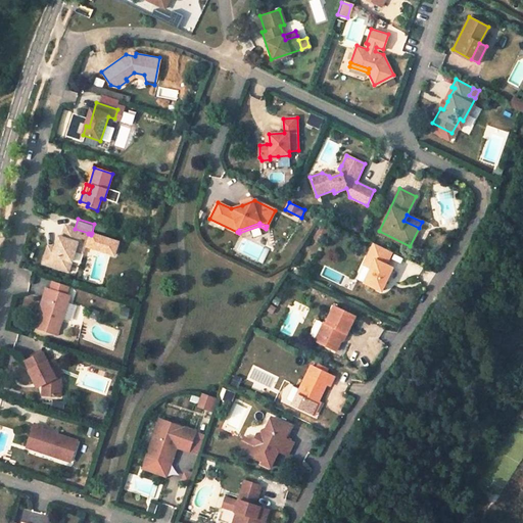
[(75,229),(65,226),(61,237),(58,236),(54,248),(52,254),(46,252),(42,264),(67,272),(75,250),(78,243),(85,245),(86,242),(88,243),(88,245),(114,253),(119,241),(92,233),(91,235),(88,234),(89,233),(75,229)]
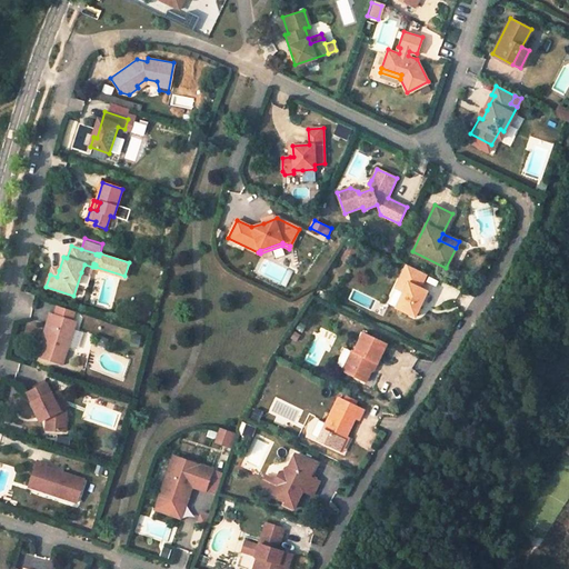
[(92,267),(85,265),(81,272),(90,275),(92,267)]
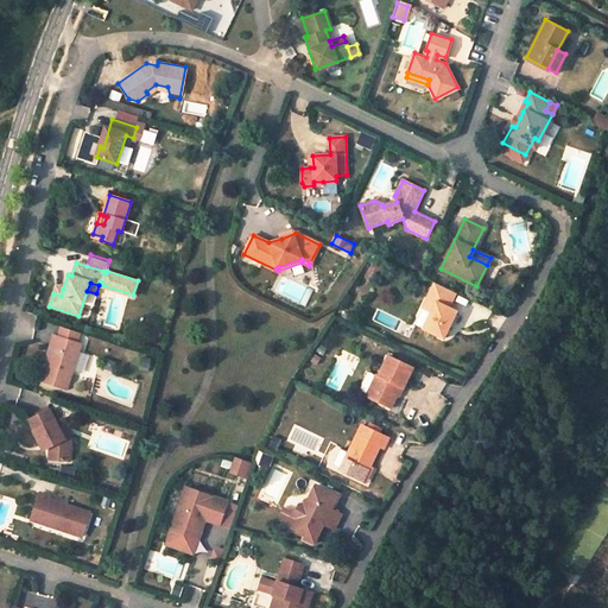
[(449,308),(456,293),(435,283),(428,298),(432,301),(429,310),(432,311),(424,329),(444,339),(457,312),(449,308)]
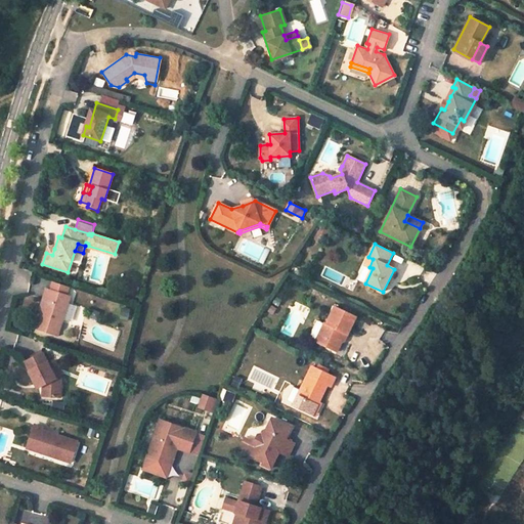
[(147,256),(138,253),(135,263),(145,265),(147,256)]
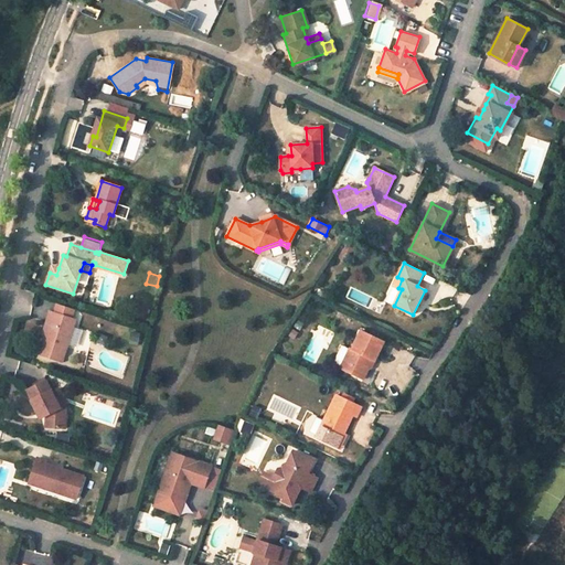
[(402,279),(397,277),(393,286),(398,288),(402,279)]
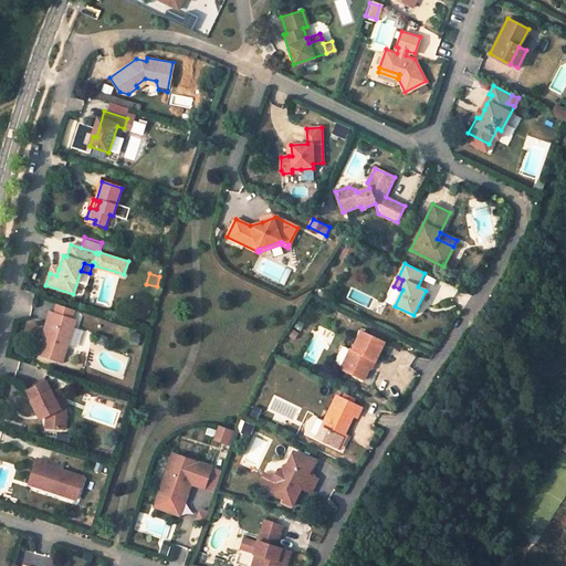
[(58,304),(54,312),(73,318),(75,311),(58,304)]
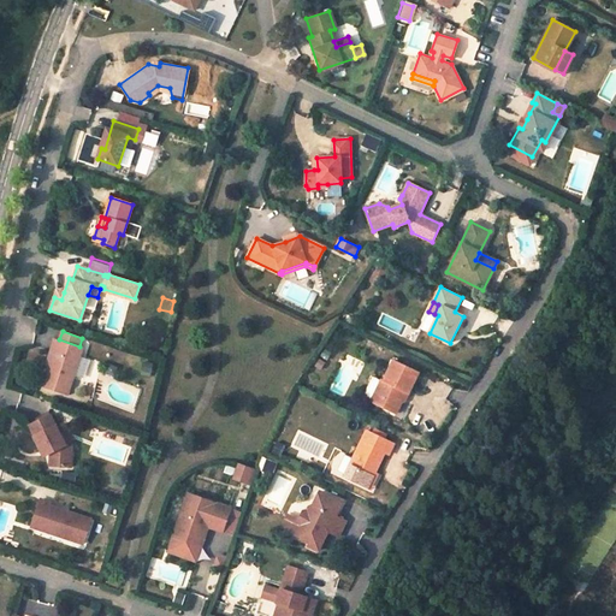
[(42,386),(67,395),(75,375),(81,356),(83,348),(80,347),(59,339),(54,338),(51,351),(53,351),(48,369),(42,386)]
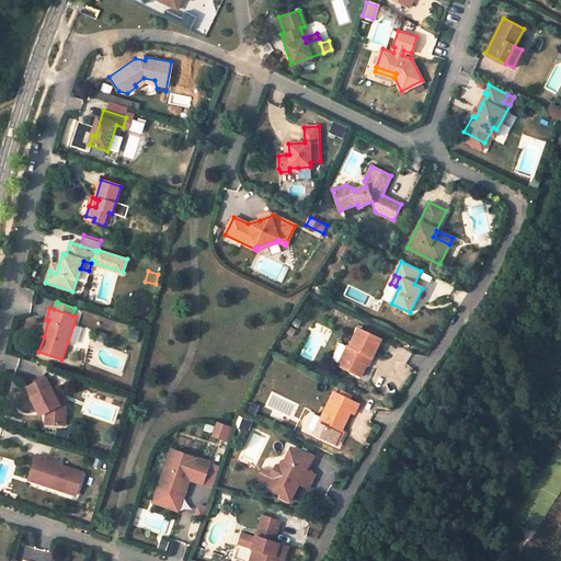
[(73,324),(68,342),(76,344),(81,328),(73,324)]
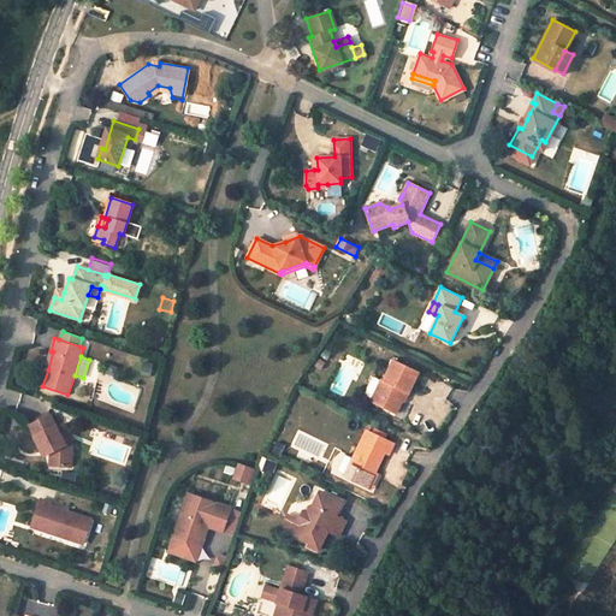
[(408,394),(419,373),(394,361),(384,381),(381,380),(377,390),(380,391),(381,395),(377,404),(396,414),(402,402),(401,398),(404,391),(408,394)]
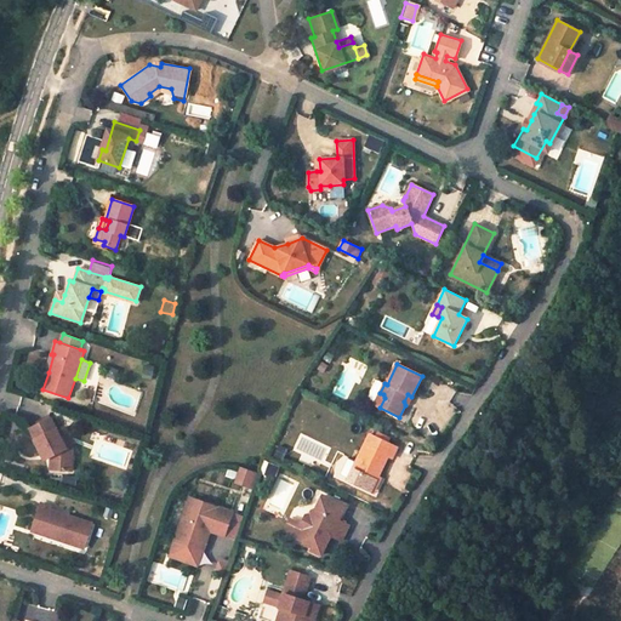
[(383,394),(380,393),(375,405),(380,408),(385,398),(383,394)]
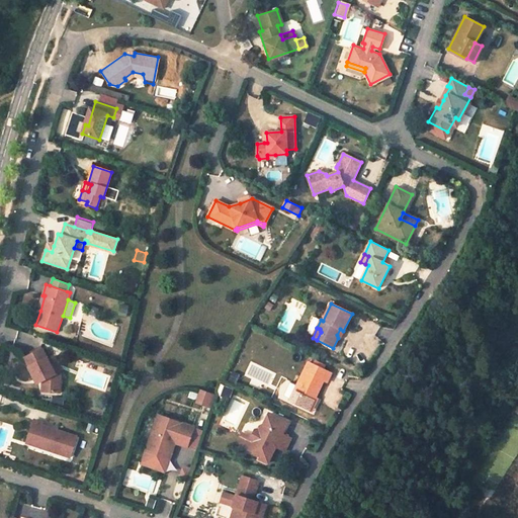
[(47,358),(41,348),(24,357),(29,366),(28,367),(35,379),(40,376),(42,380),(41,392),(60,393),(60,380),(55,380),(56,374),(51,365),(47,358)]
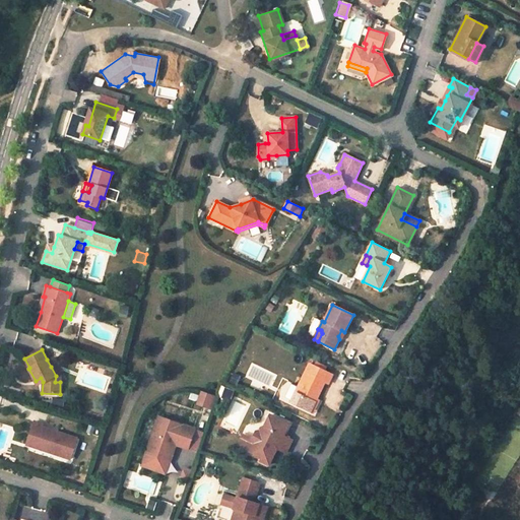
[(332,375),(309,364),(296,392),(290,402),(310,411),(325,382),(328,383),(332,375)]
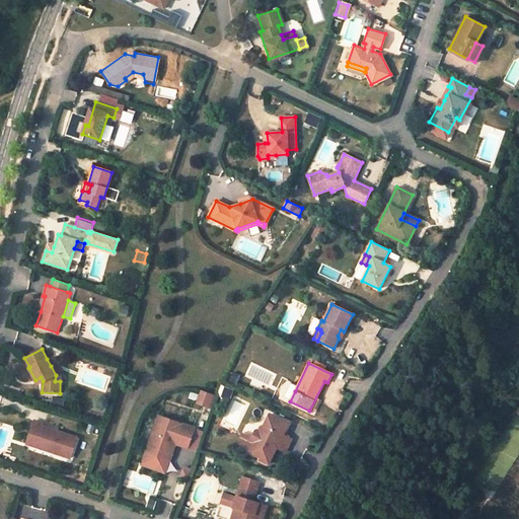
[(61,374),(56,364),(51,366),(56,375),(55,381),(60,381),(61,374)]
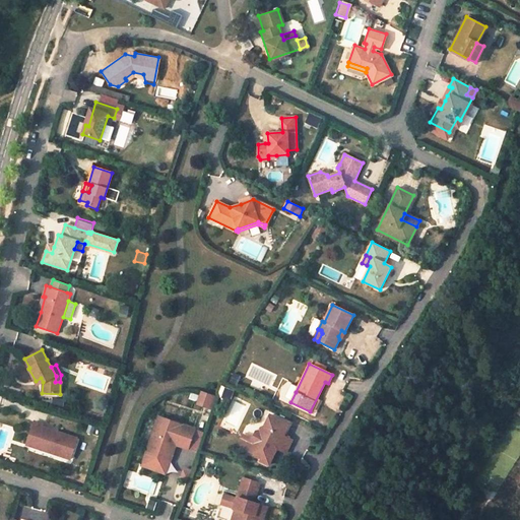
[(194,404),(209,410),(214,396),(199,391),(194,404)]
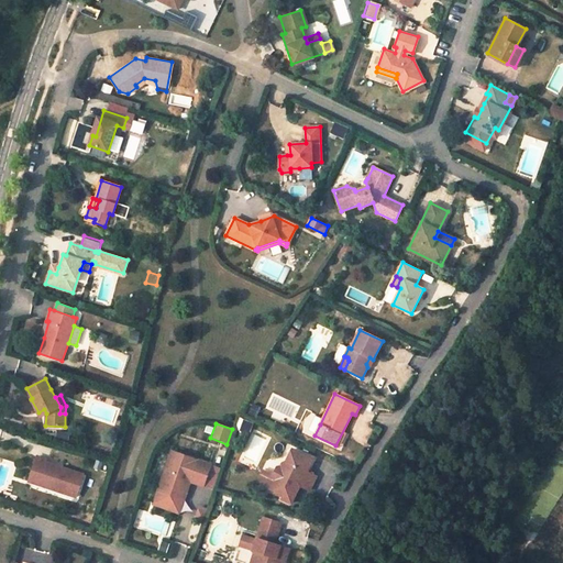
[(306,472),(312,460),(293,450),(286,462),(283,463),(282,467),(276,468),(273,475),(274,481),(269,490),(283,497),(282,499),(290,504),(297,490),(293,488),(295,484),(299,486),(309,490),(316,476),(306,472)]
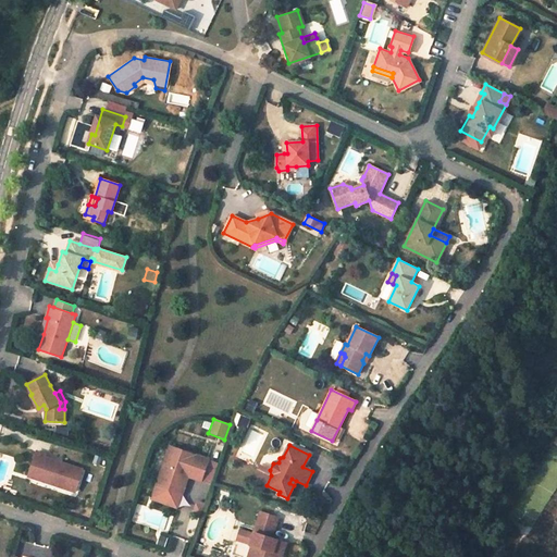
[(201,481),(208,460),(170,447),(157,485),(171,491),(173,484),(184,487),(187,477),(201,481)]
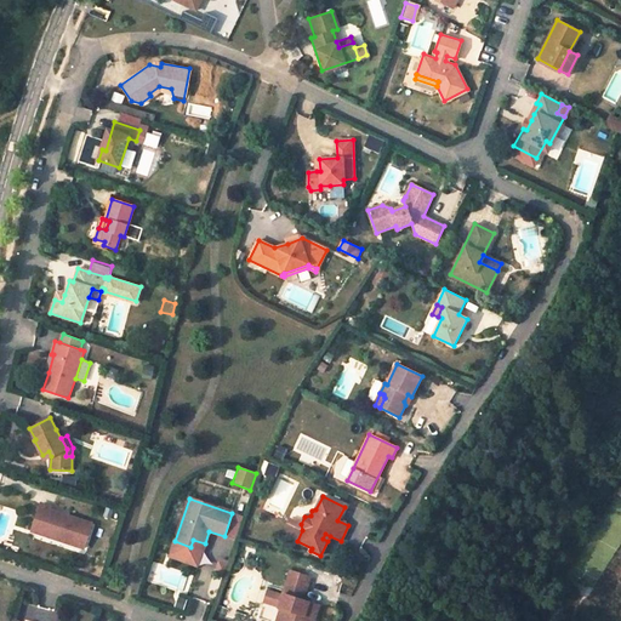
[(50,506),(40,503),(30,528),(36,529),(40,528),(53,533),(52,536),(52,537),(84,548),(92,523),(69,516),(68,519),(63,517),(61,513),(49,510),(50,506)]
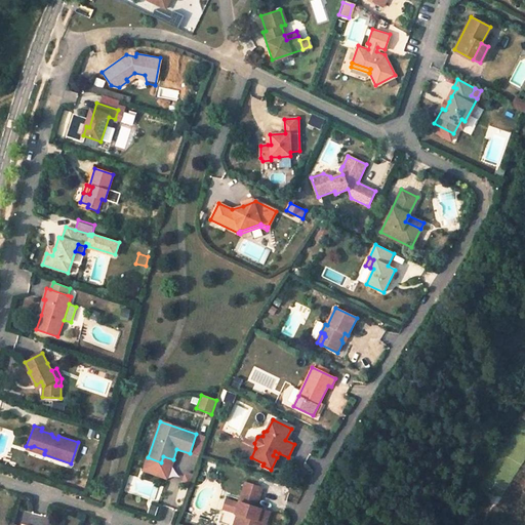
[(254,443),(252,442),(246,454),(251,457),(255,448),(254,443)]
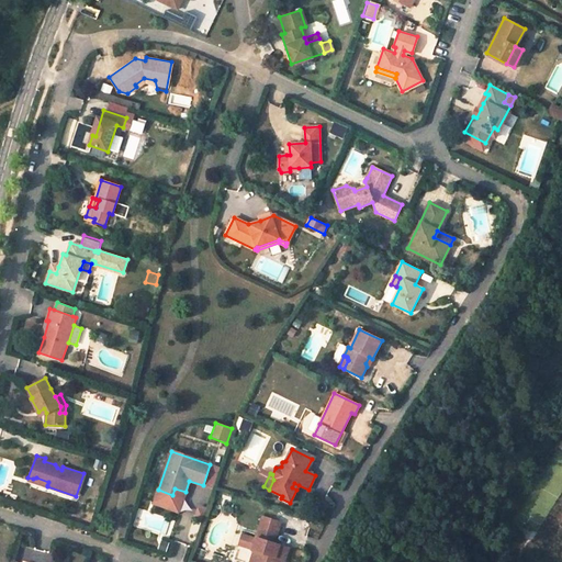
[(33,479),(27,478),(26,480),(47,486),(47,485),(48,482),(36,478),(33,479)]
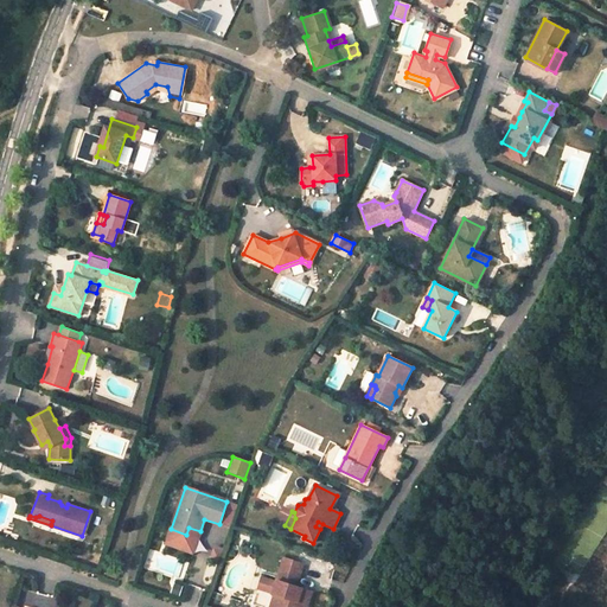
[(198,538),(200,531),(189,528),(186,535),(198,538)]
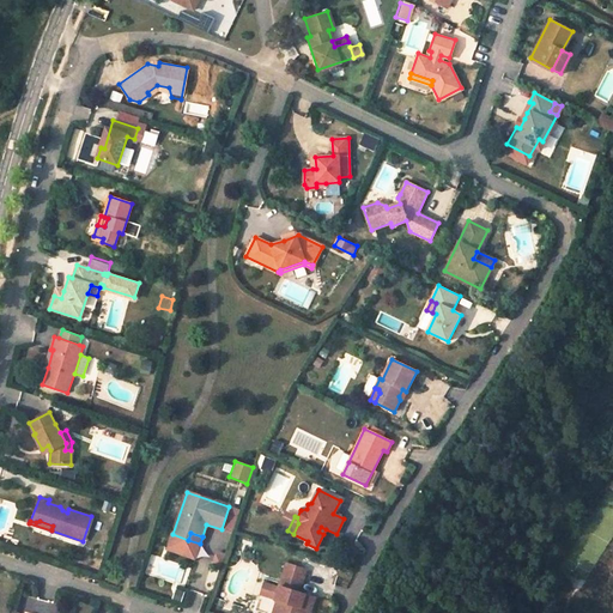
[(195,559),(200,544),(188,540),(173,534),(168,550),(195,559)]
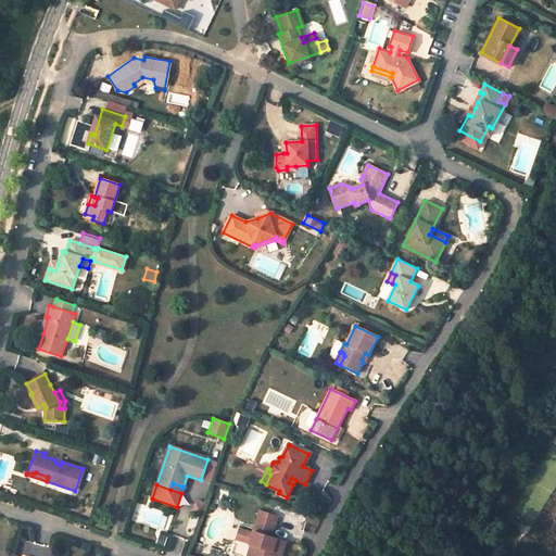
[(274,527),(256,521),(250,544),(251,545),(248,555),(270,555),(273,552),(281,555),(286,542),(270,536),(274,527)]
